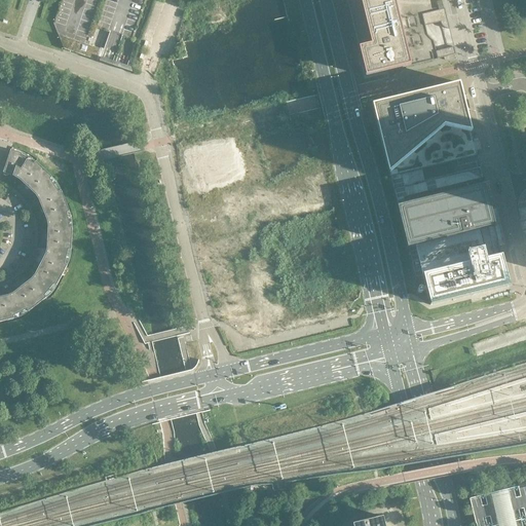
[(61,0),(53,24),(58,34),(64,49),(79,54),(132,73),(132,72),(130,68),(153,0),(61,0)]
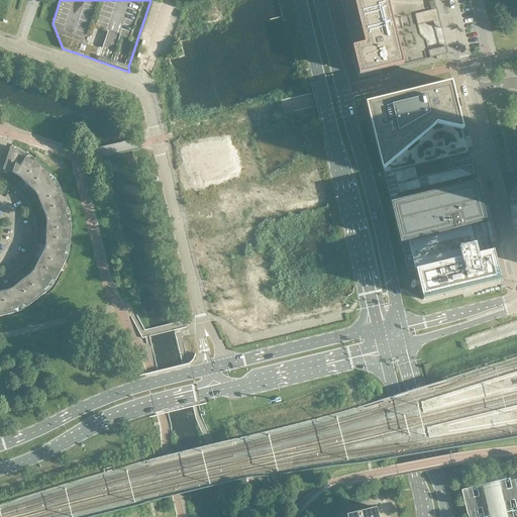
[(447,54),(434,0),(340,0),(359,75),(393,67),(393,69),(399,68),(399,66),(447,54)]
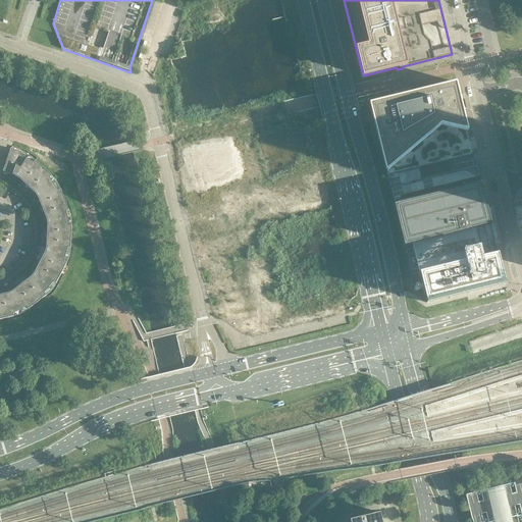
[(459,94),(456,83),(441,86),(434,88),(369,104),(412,276),(419,274),(425,300),(426,303),(505,283),(496,245),(486,209),(476,165),(472,149),(462,110),(459,94)]
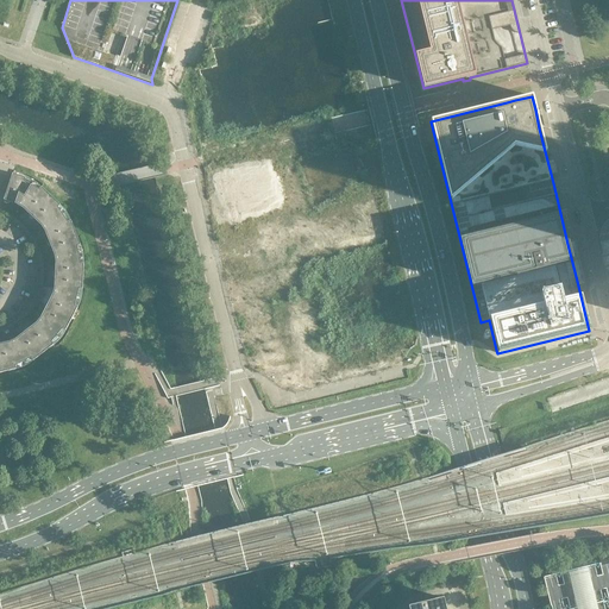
[(25,179),(13,174),(4,200),(17,205),(23,208),(32,218),(51,198),(42,188),(39,190),(24,181),(25,179)]
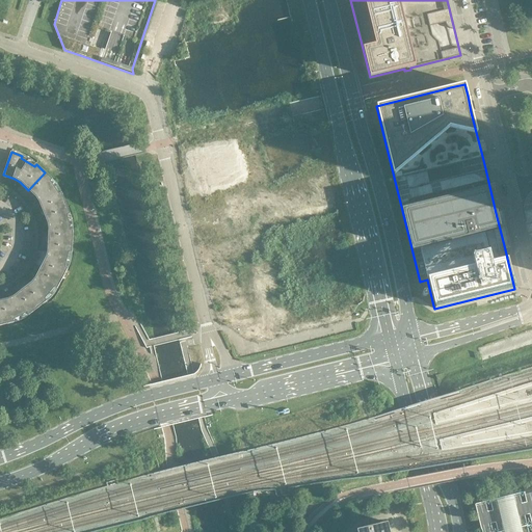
[(52,180),(45,173),(28,190),(35,197),(40,203),(44,213),(65,204),(61,193),(59,194),(50,182),(52,180)]
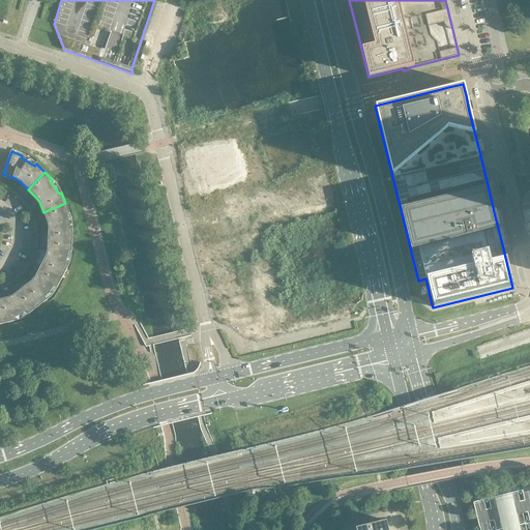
[(70,213),(65,203),(43,212),(48,223),(49,229),(48,240),(72,241),(72,230),(69,230),(67,214),(70,213)]
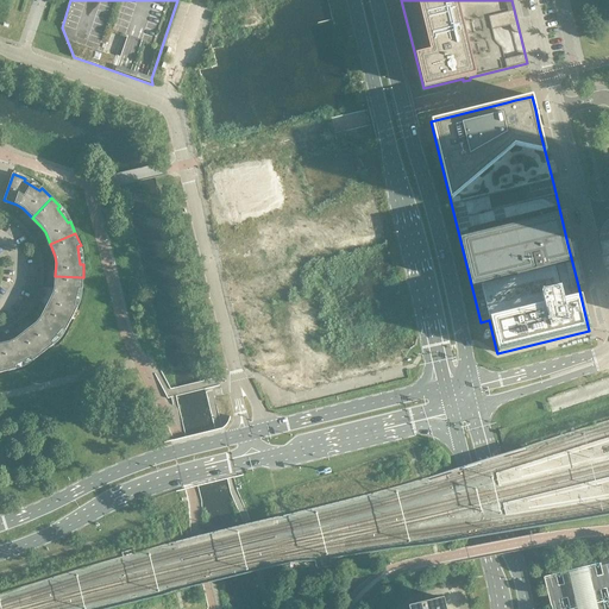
[(83,277),(55,276),(55,288),(52,295),(46,307),(71,319),(77,308),(75,306),(79,289),(82,289),(83,277)]
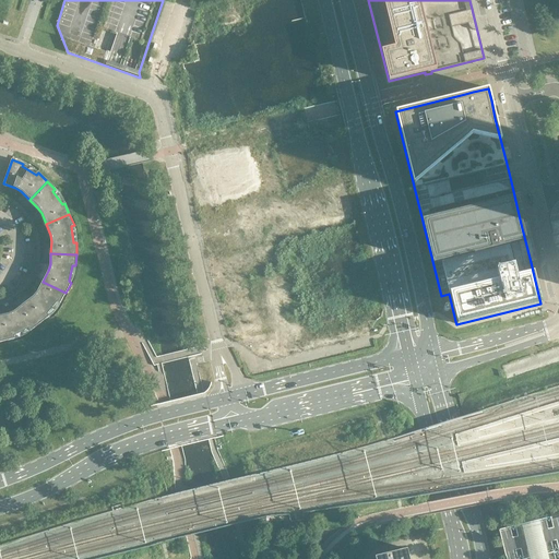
[(66,293),(43,282),(37,292),(34,297),(24,304),(40,323),(49,317),(47,314),(58,302),(60,304),(66,293)]
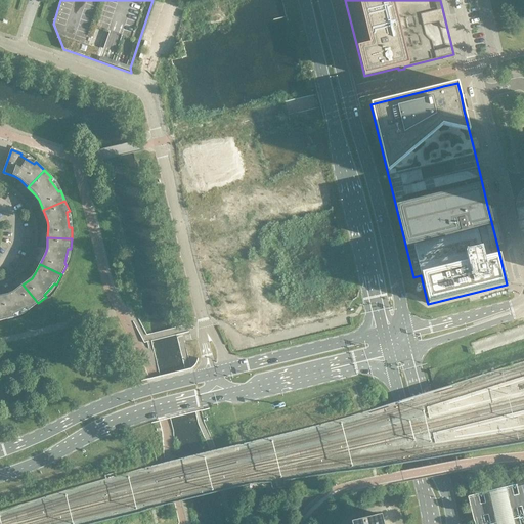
[(38,303),(23,285),(13,292),(8,295),(0,296),(0,306),(3,320),(14,317),(13,315),(27,308),(29,311),(38,303)]
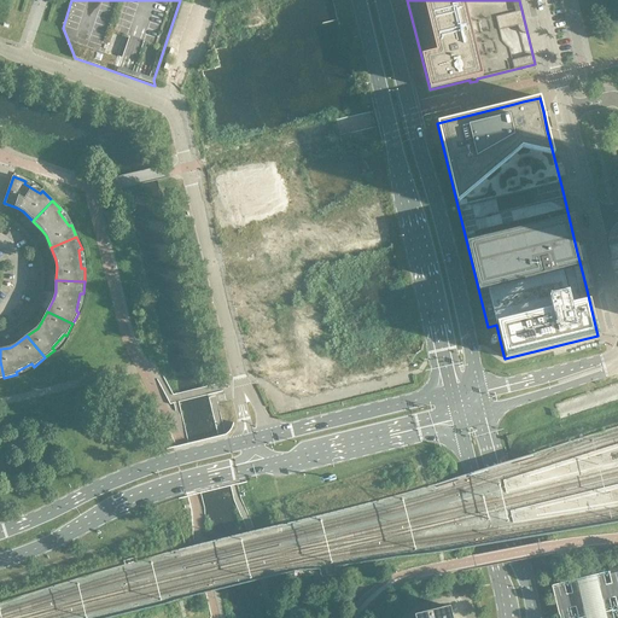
[(617,617),(617,569),(551,586),(559,617),(617,617)]
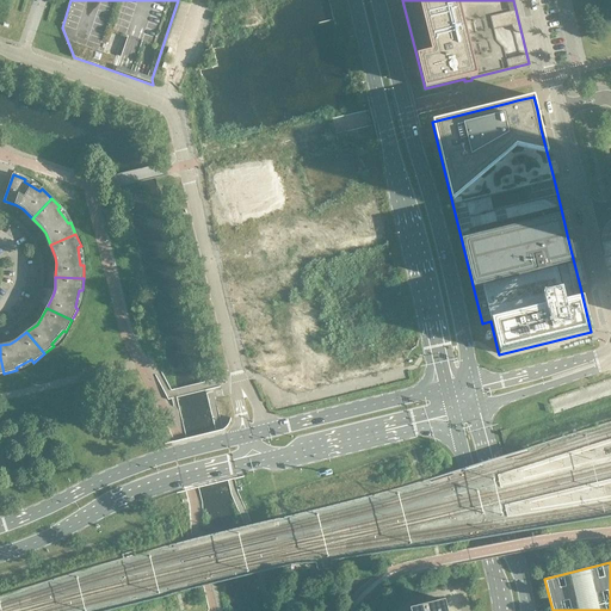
[(446,610),(444,600),(409,609),(409,610),(446,610)]
